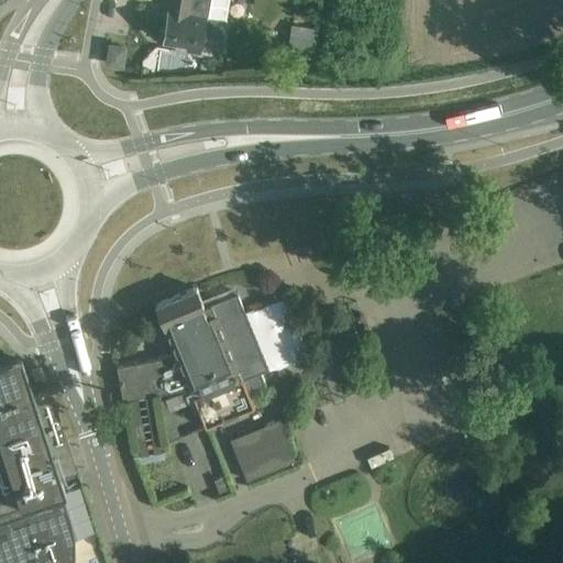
[(169,0),(164,39),(174,41),(173,46),(200,51),(201,48),(220,52),(229,0),(169,0)]
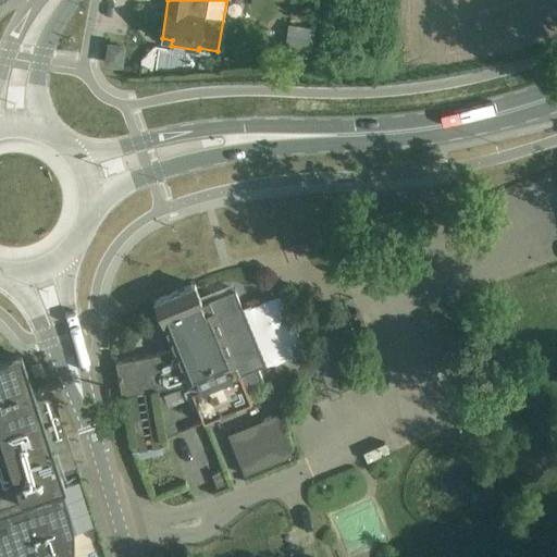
[(307,49),(311,27),(287,24),(284,45),(307,49)]
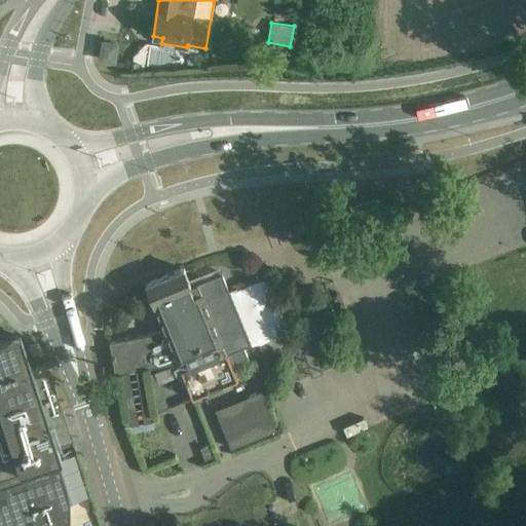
[(103,42),(101,59),(113,61),(115,44),(103,42)]
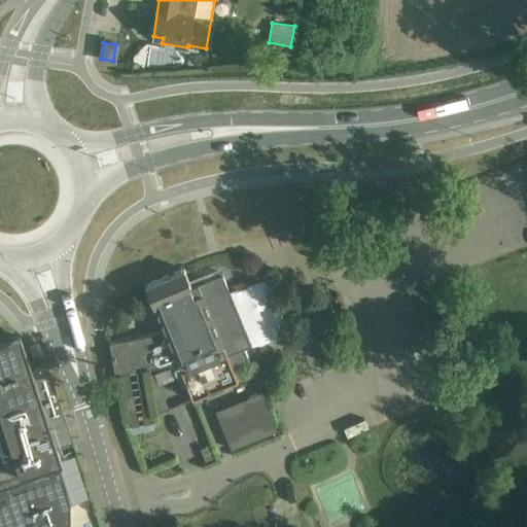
[(190,286),(183,269),(145,284),(165,330),(109,342),(115,375),(177,362),(178,363),(187,388),(191,399),(238,381),(233,365),(249,359),(243,344),(250,342),(245,329),(251,326),(246,315),(240,318),(222,274),(190,286)]
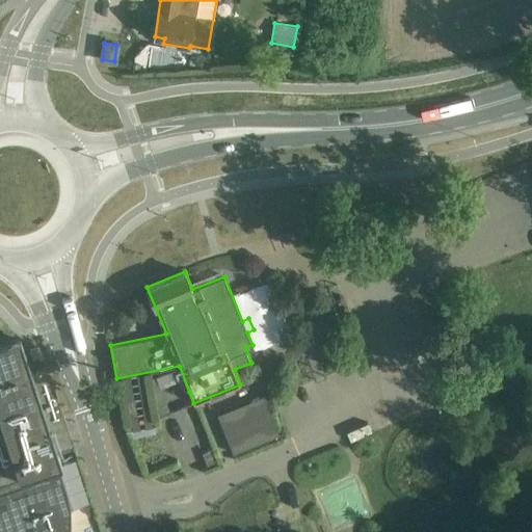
[(0,531),(70,531),(71,525),(71,508),(61,473),(47,478),(44,470),(58,466),(54,451),(73,445),(67,426),(63,417),(47,366),(29,372),(20,342),(19,340),(0,345),(0,531)]
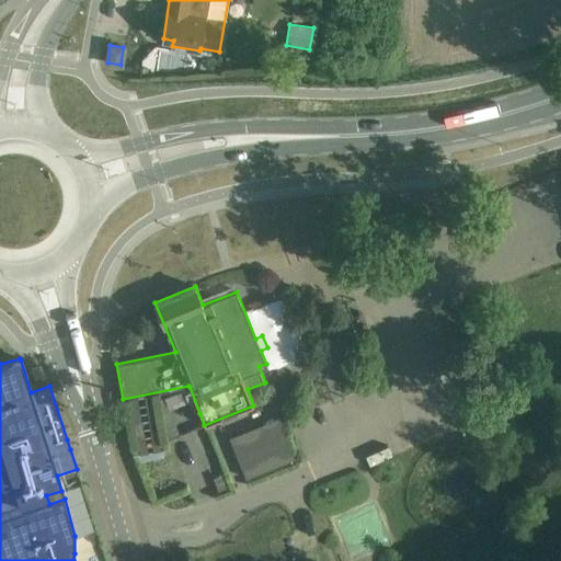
[(183,389),(164,397),(168,405),(186,398),(183,389)]
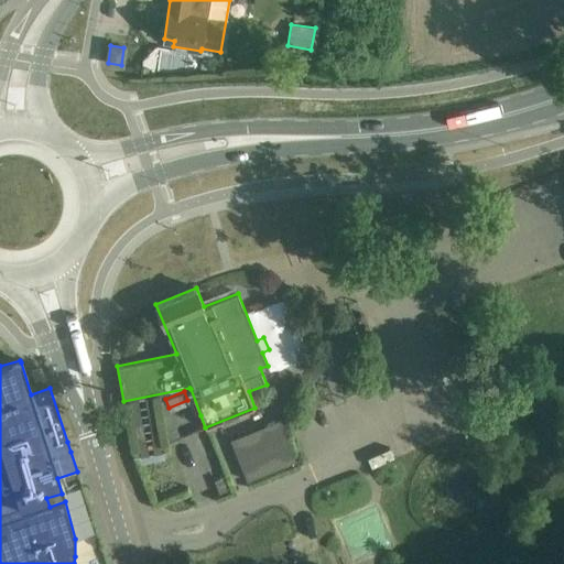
[(279,421),(231,440),(247,479),(296,461),(279,421)]
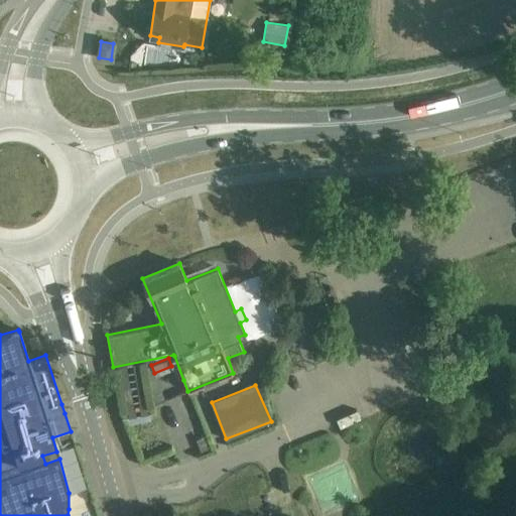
[(129,416),(127,417),(128,423),(151,419),(150,413),(148,413),(141,414),(136,415),(129,416)]
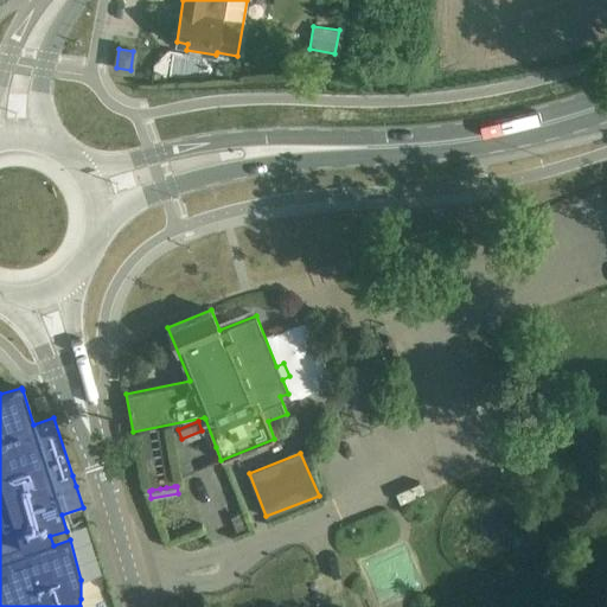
[(241,512),(231,517),(237,530),(247,526),(241,512)]
